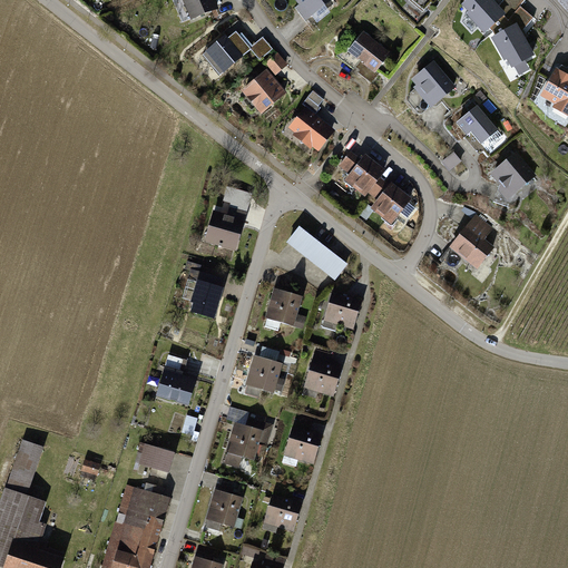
[(217,7),(214,0),(179,0),(188,19),(217,7)]
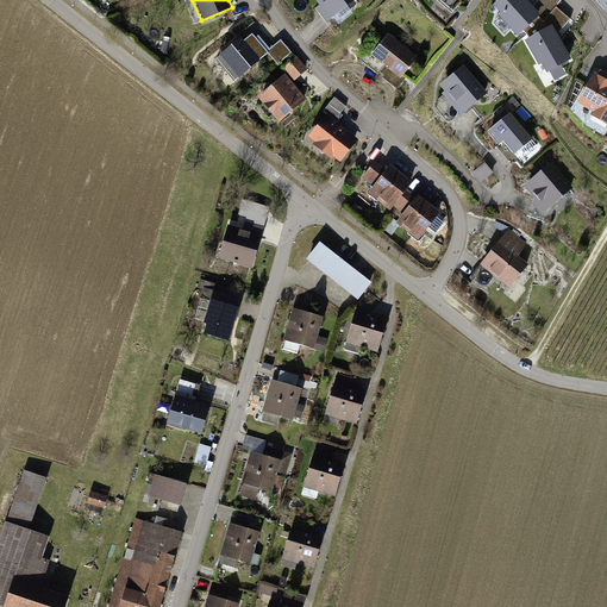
[(312,0),(327,20),(354,0),(312,0)]
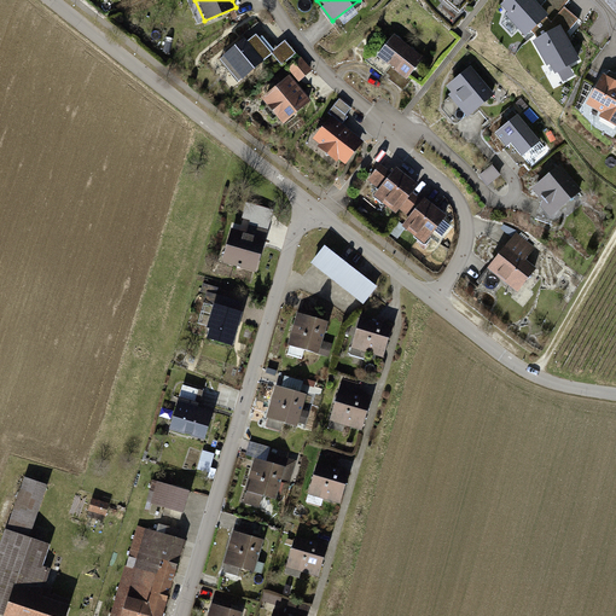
[(551,17),(534,0),(512,0),(505,7),(511,15),(510,16),(529,36),(551,17)]
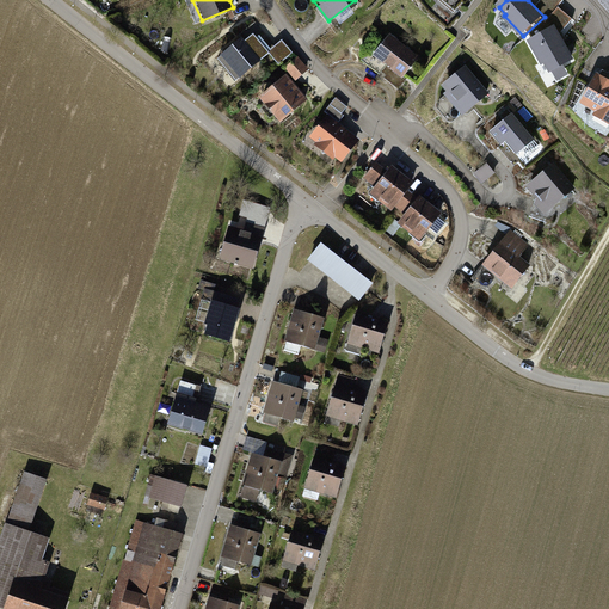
[(557,26),(529,43),(543,66),(546,65),(553,75),(577,60),(557,26)]
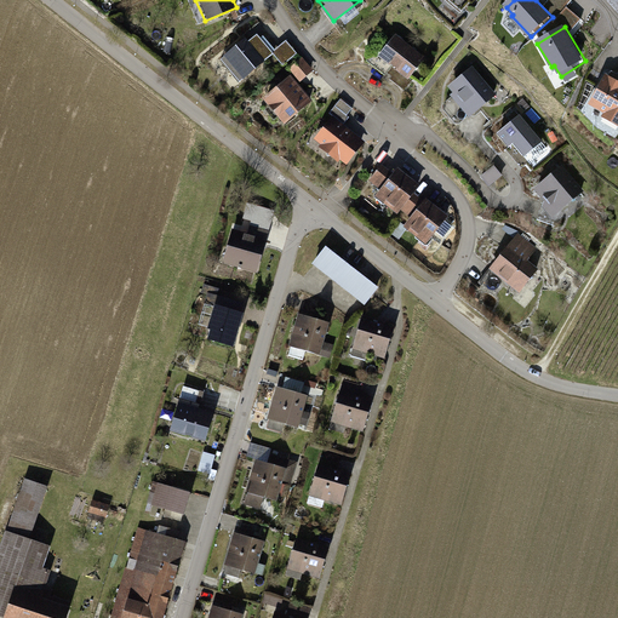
[(273,53),(255,32),(223,58),(241,80),(267,58),(276,70),(297,53),(286,41),(273,53)]
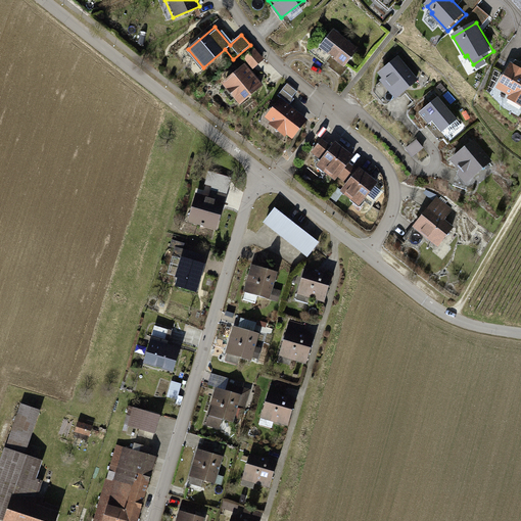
[(357,48),(332,29),(317,48),(341,67),(357,48)]
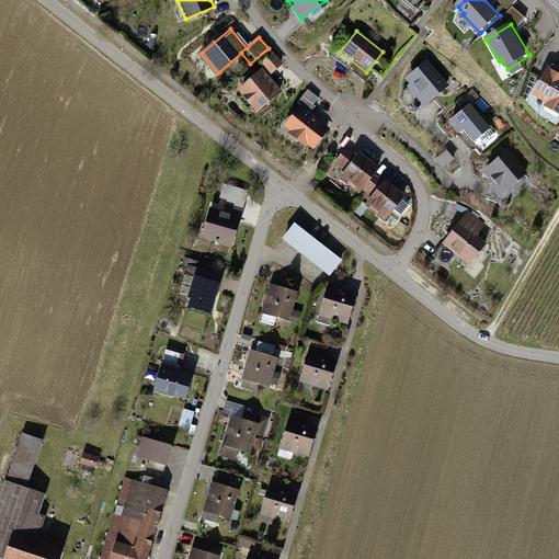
[(274,53),(262,63),(271,75),(283,64),(274,53)]
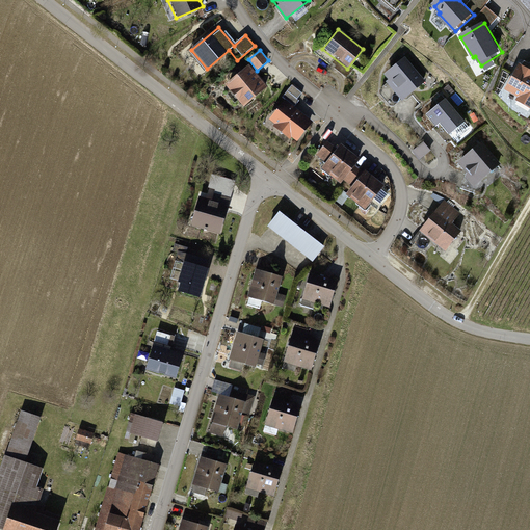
[(425,81),(404,57),(381,76),(401,100),(425,81)]
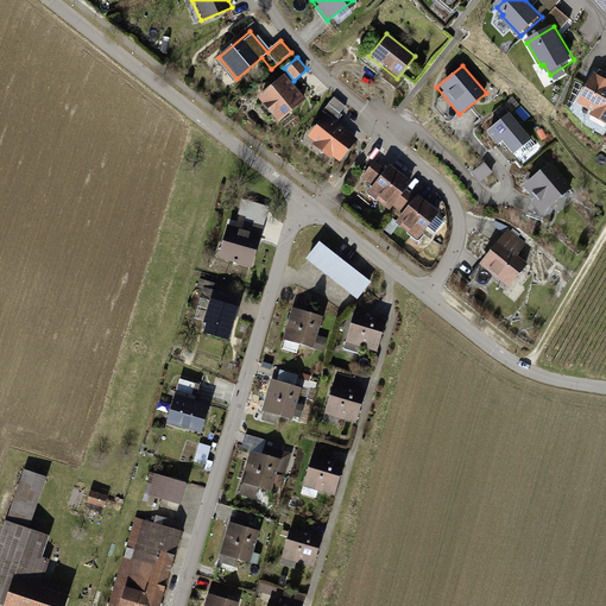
[(605,80),(589,73),(574,102),(589,111),(587,117),(605,126),(605,80)]
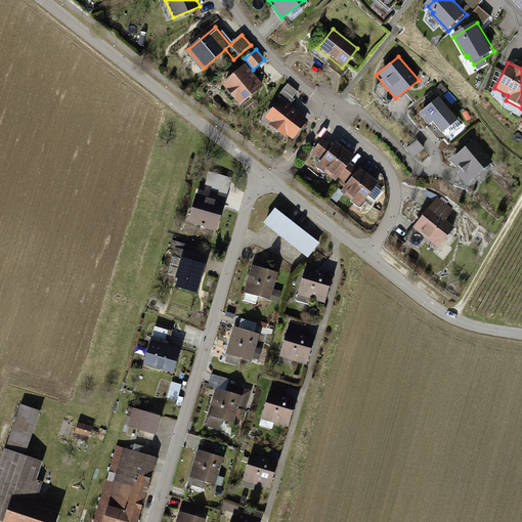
[(263,85),(245,63),(220,84),(238,106),(263,85)]
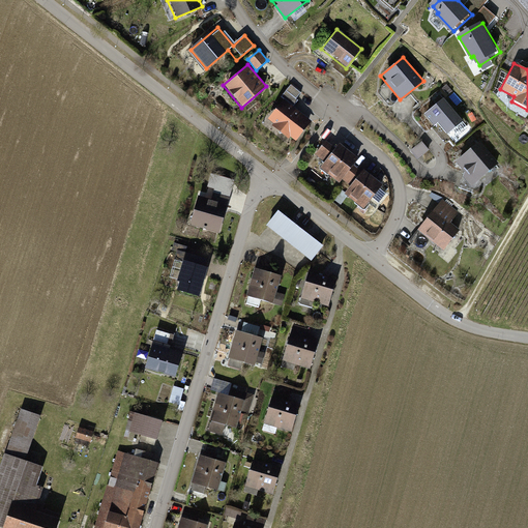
[(463,120),(443,96),(421,115),(431,126),(436,122),(445,134),(463,120)]
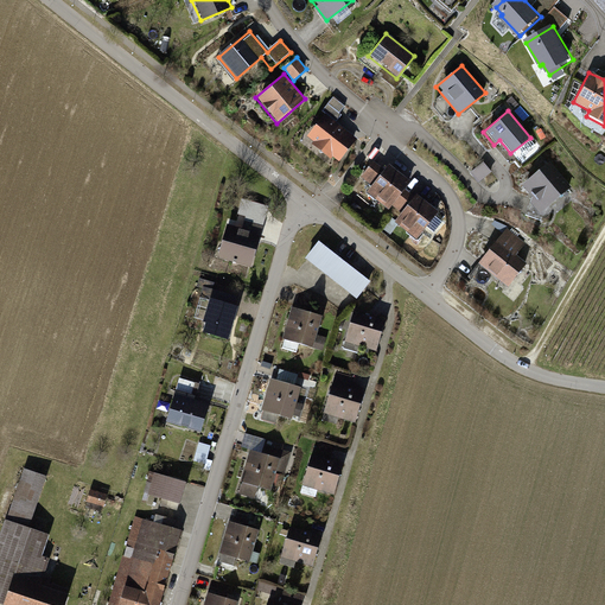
[(358,139),(326,113),(306,137),(338,163),(358,139)]
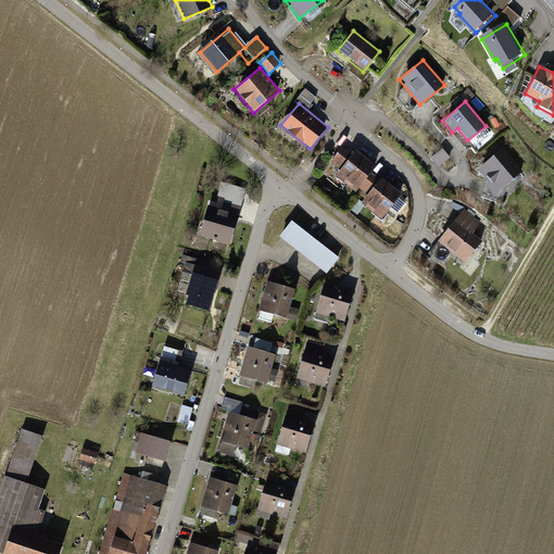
[(441,163),(454,151),(447,142),(433,154),(441,163)]
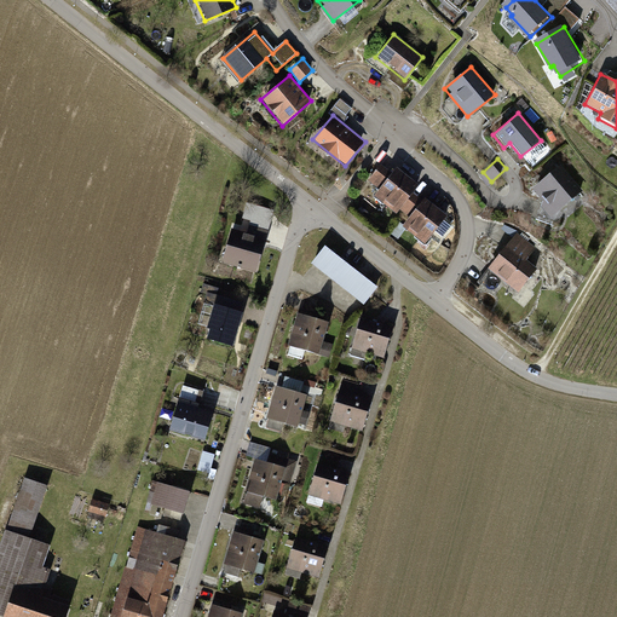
[(392,173),(381,163),(368,179),(378,188),(372,195),(396,215),(399,211),(407,217),(421,199),(411,190),(416,185),(397,168),(392,173)]
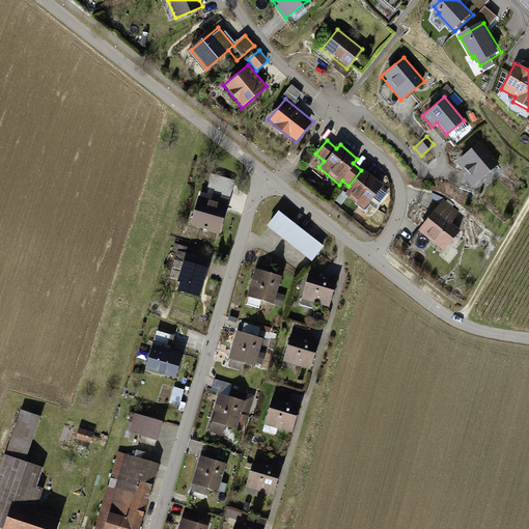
[(498,163),(480,141),(454,161),(472,183),(498,163)]
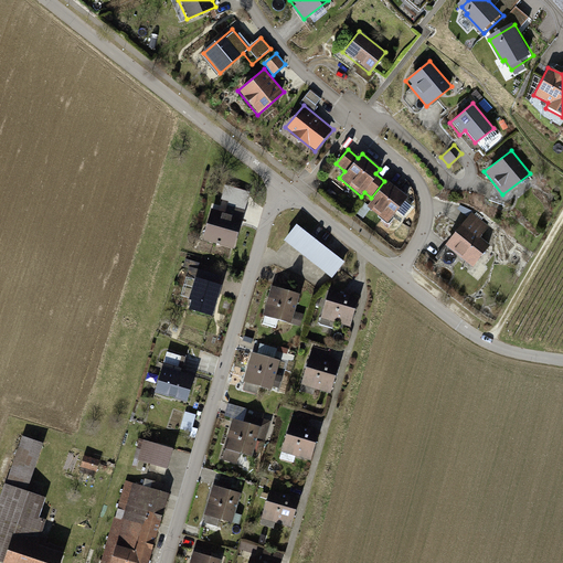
[(385,180),(365,205),(386,222),(406,197),(385,180)]
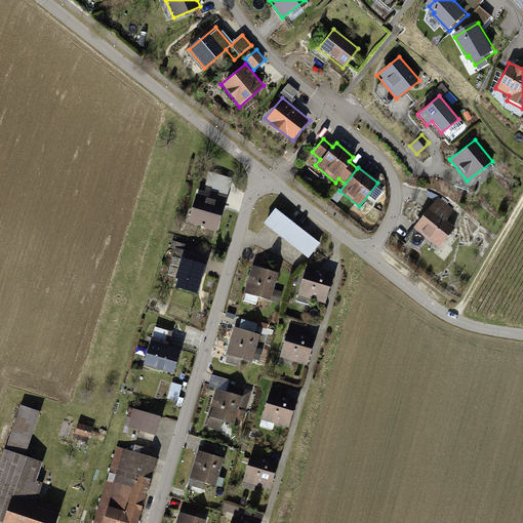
[(210,197),(194,192),(186,222),(218,231),(229,194),(212,190),(210,197)]
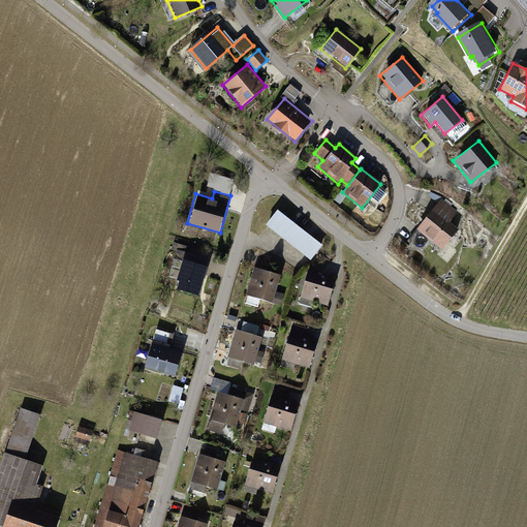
[(460,211),(442,197),(419,228),(443,248),(459,228),(451,222),(460,211)]
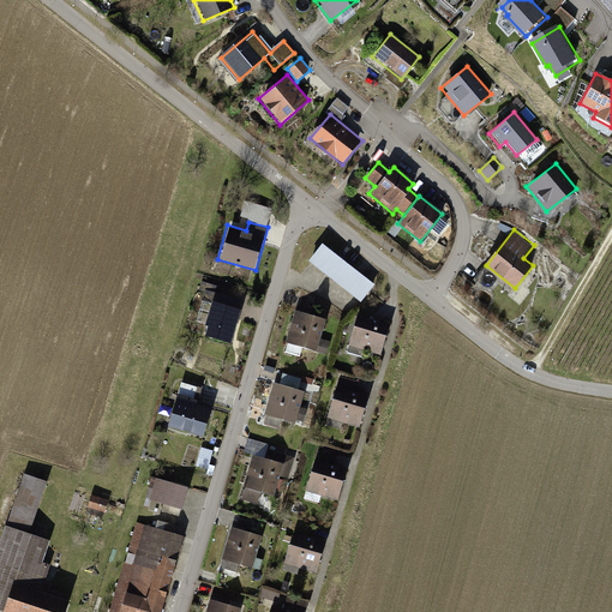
[(376,286),(321,244),(307,262),(361,304),(376,286)]
